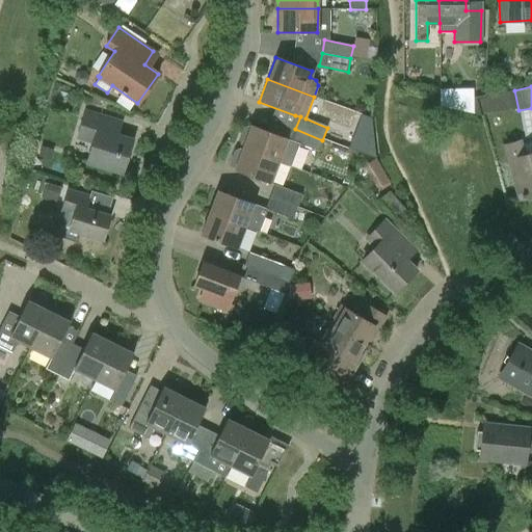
[(486,111),(515,108),(513,91),(484,96),(486,111)]
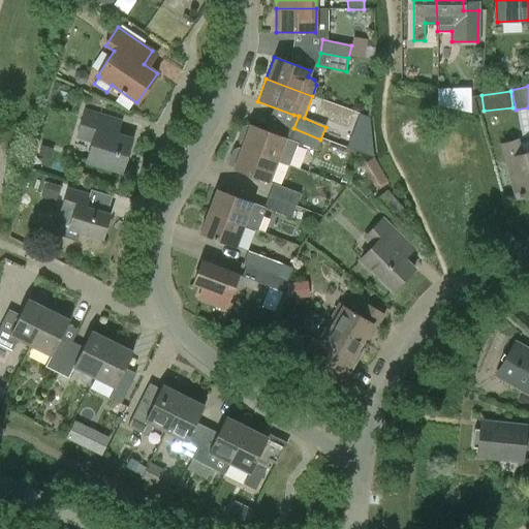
[(122,172),(131,139),(116,135),(120,122),(84,111),(76,136),(93,142),(87,161),(122,172)]
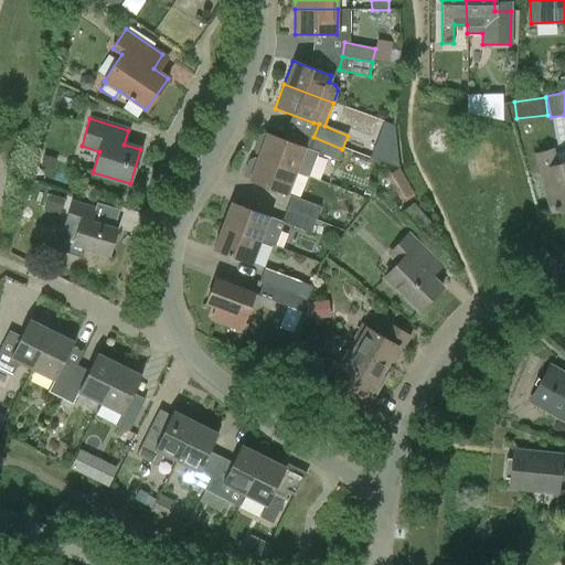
[(257,153),(257,157),(295,171),(309,177),(318,153),(338,161),(342,149),(313,137),(309,149),(304,148),(263,132),(258,135),(253,148),(255,153),(257,153)]
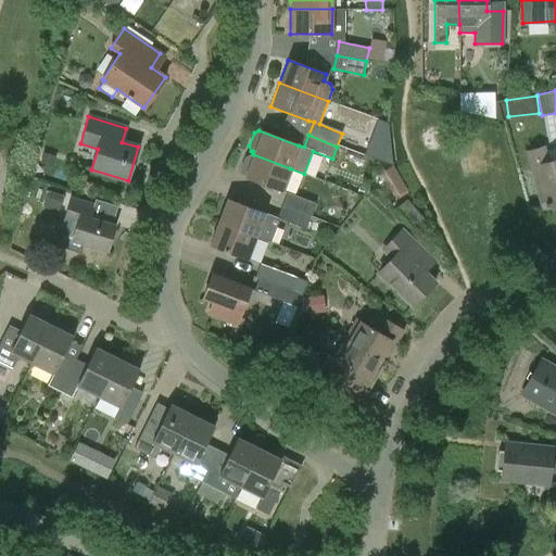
[(392,165),(391,151),(368,142),(364,154),(392,165)]
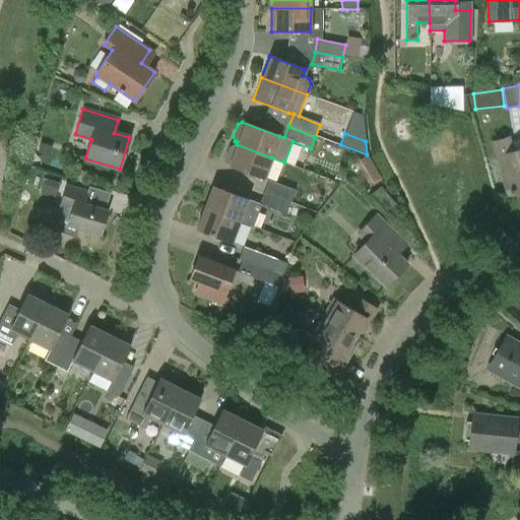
[(509,195),(519,191),(519,150),(511,153),(507,139),(492,144),(496,159),(499,158),(509,195)]
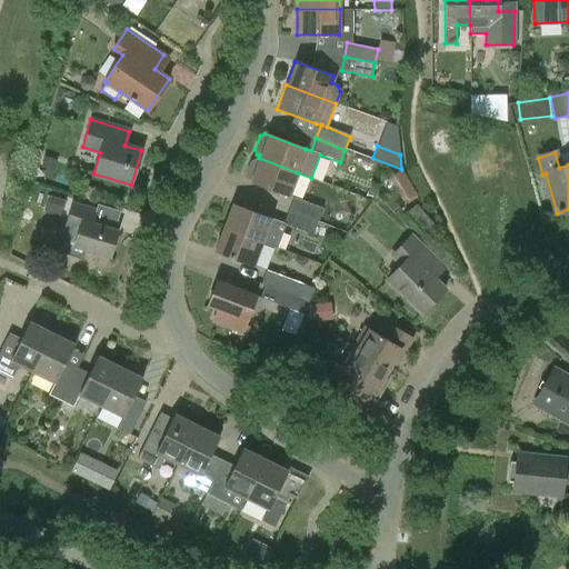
[(250,181),(289,196),(297,172),(259,158),(258,159),(256,158),(250,160),(246,173),(248,179),(250,180),(250,181)]
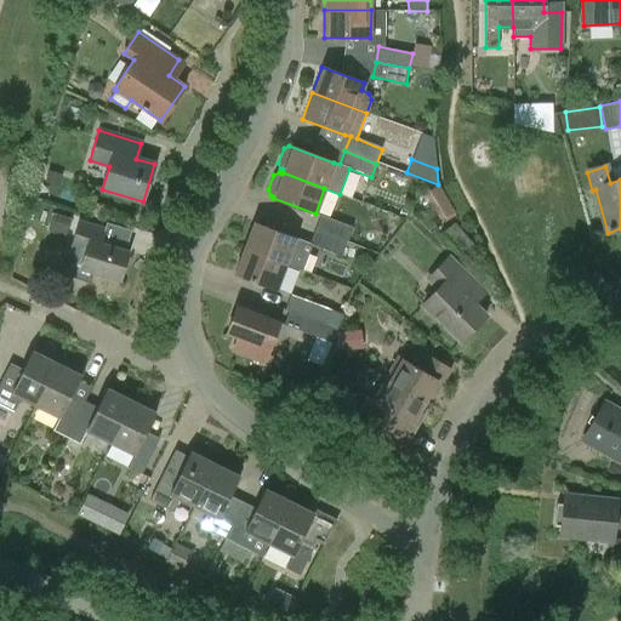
[(426,192),(442,220),(455,211),(439,184),(426,192)]
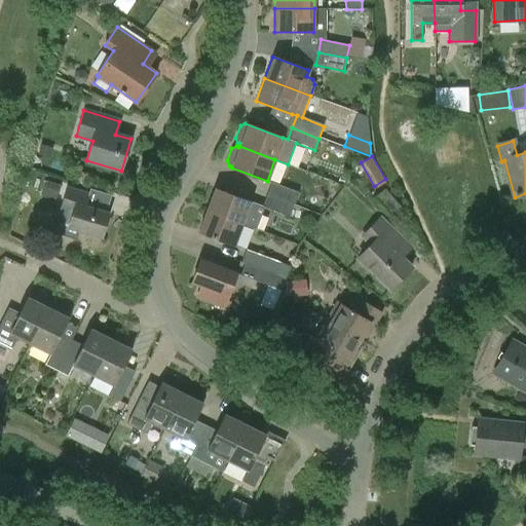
[(271,183),(267,194),(294,205),(298,193),(271,183)]
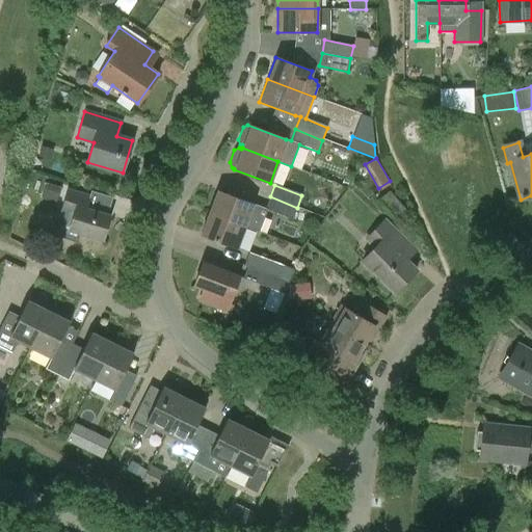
[(216,190),(208,212),(244,227),(259,231),(265,216),(250,211),(253,205),(216,190)]
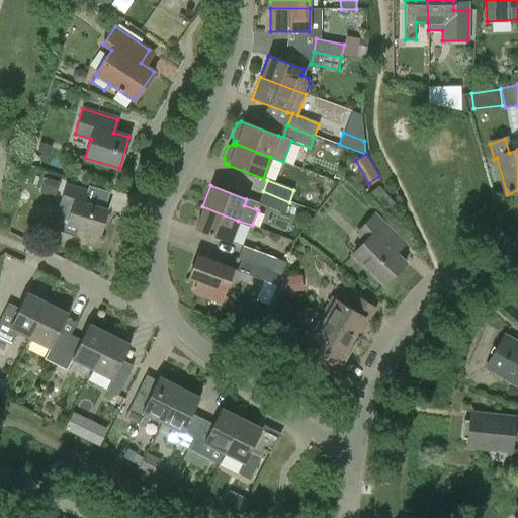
[(99,235),(106,210),(84,204),(87,192),(65,186),(59,206),(71,210),(67,225),(99,235)]
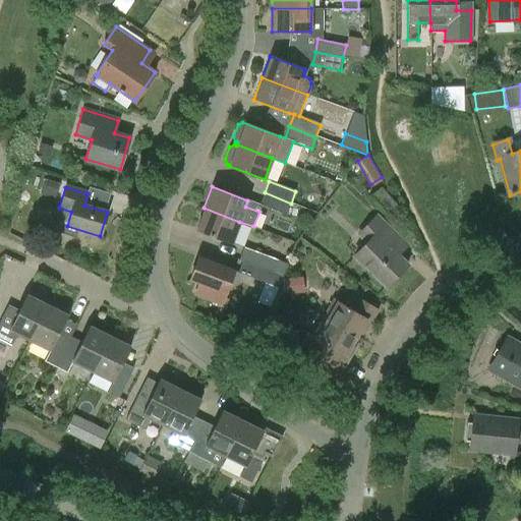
[(387,216),(397,207),(381,187),(370,196),(387,216)]
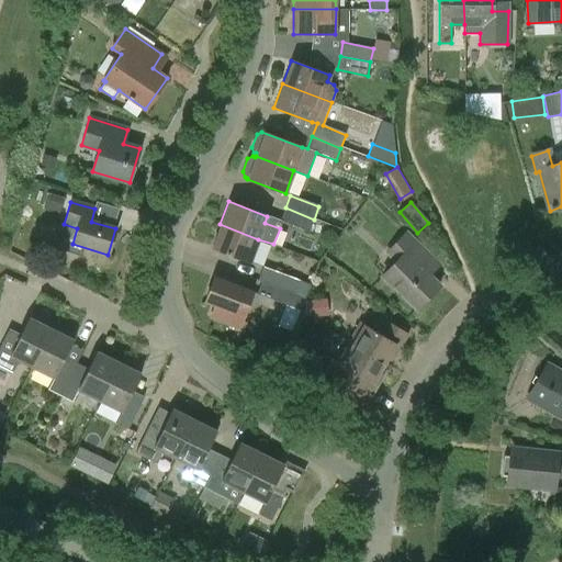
[(308,233),(314,220),(285,208),(280,221),(308,233)]
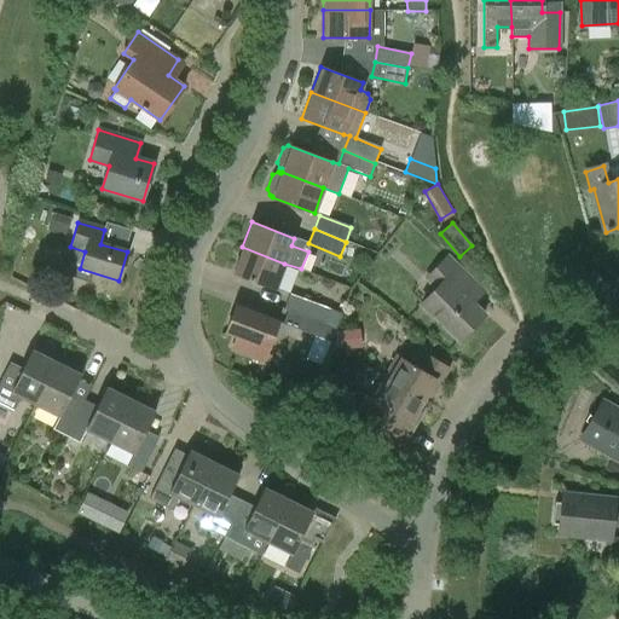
[(284,264),(242,247),(232,273),(275,290),(284,264)]
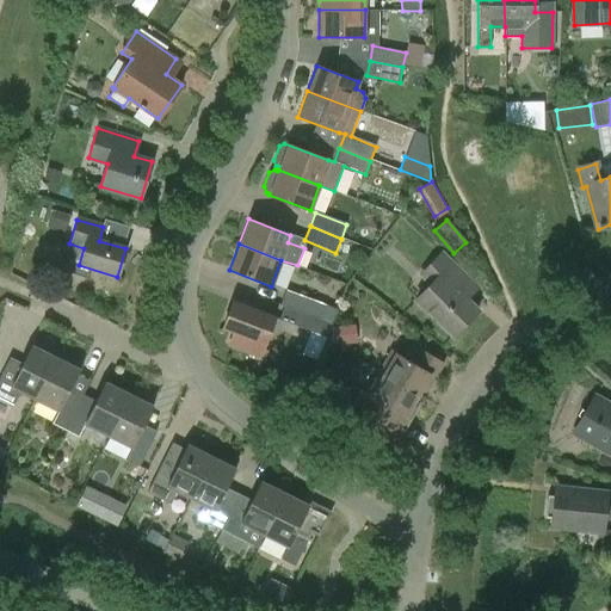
[(452,337),(476,312),(450,287),(461,275),(440,254),(429,266),(438,276),(414,300),(452,337)]
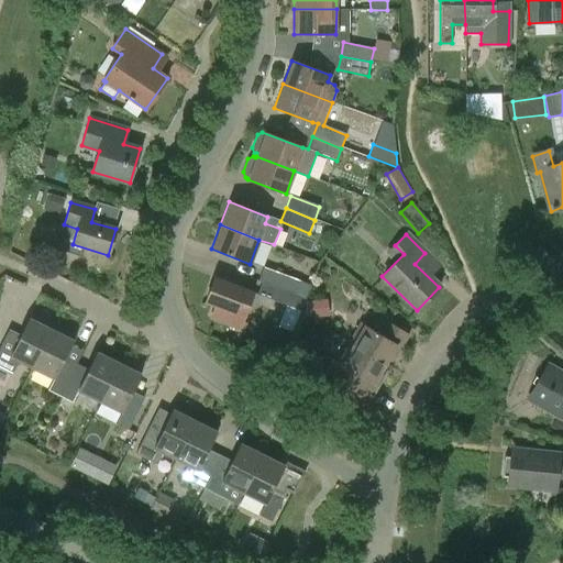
[(258,280),(263,282),(295,294),(299,282),(263,267),(258,280)]
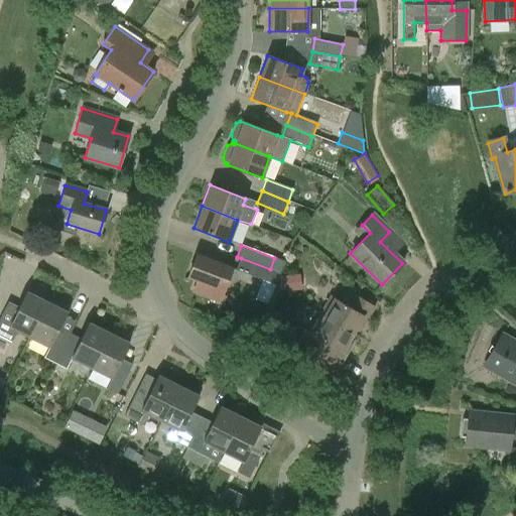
[(192,292),(218,302),(231,269),(197,256),(187,277),(197,281),(192,292)]
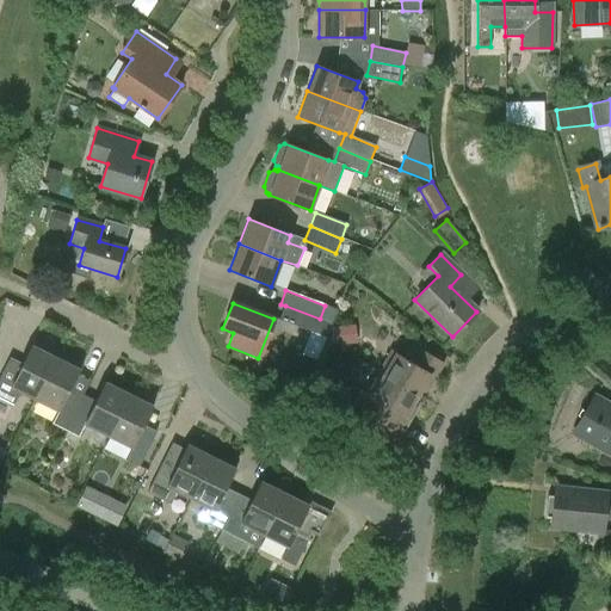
[(333,323),(320,319),(285,306),(281,319),(327,337),(333,323)]
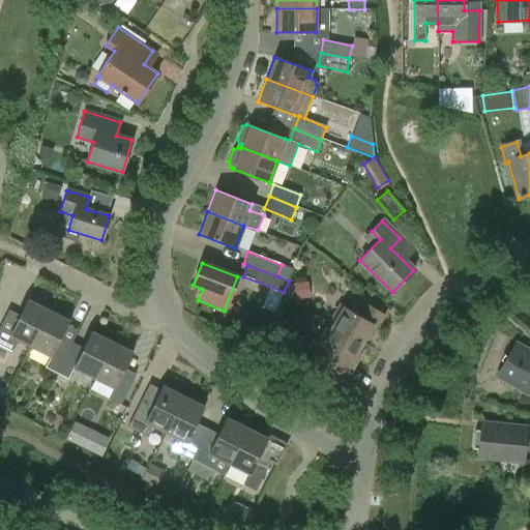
[(326,322),(361,344),(374,324),(379,326),(385,315),(356,298),(350,310),(339,302),(326,322)]
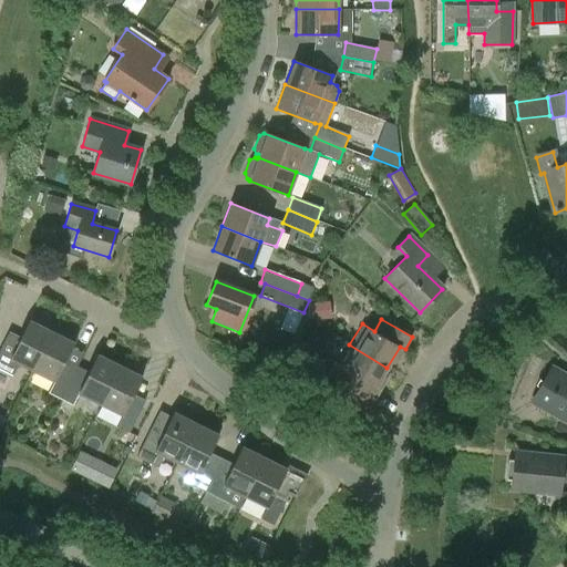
[(19,363),(32,370),(52,332),(30,321),(10,359),(0,353),(0,369),(13,375),(19,363)]
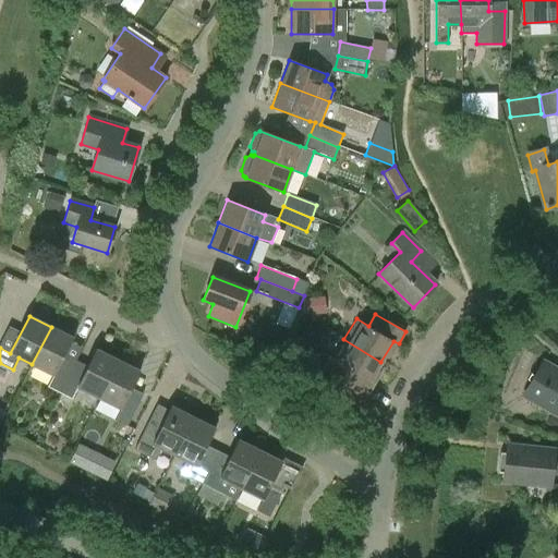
[(59,392),(59,393),(72,367),(60,361),(72,338),(51,327),(32,364),(53,375),(47,387),(59,392)]
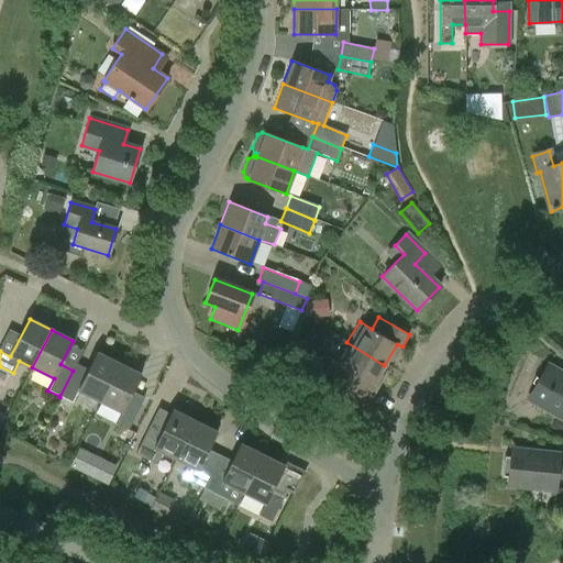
[(374,383),(384,365),(346,342),(335,361),(332,359),(323,373),(370,399),(377,385),(374,383)]
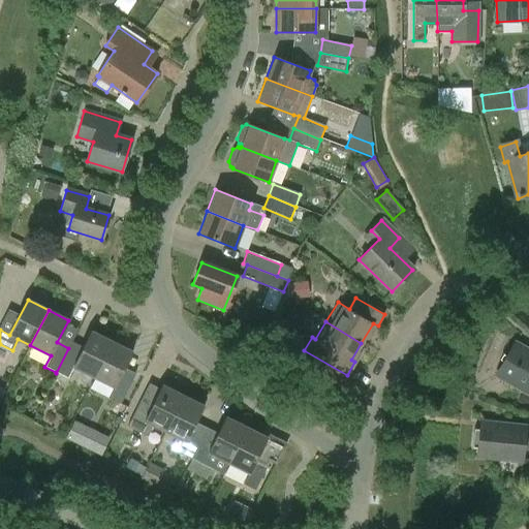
[(66,378),(72,367),(93,377),(111,341),(90,331),(82,346),(79,353),(68,348),(56,373),(66,378)]
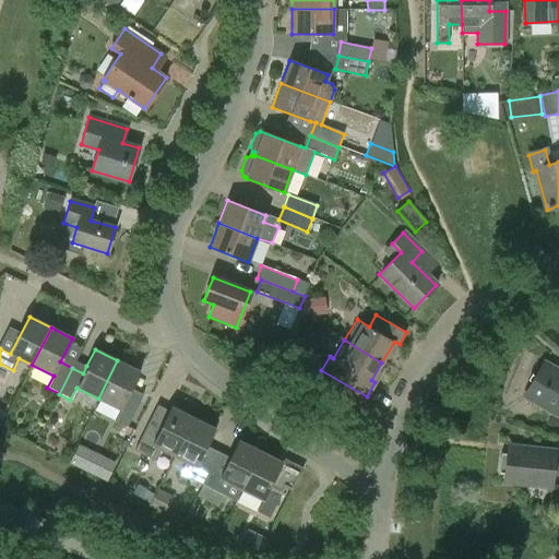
[(128,395),(140,371),(117,360),(98,399),(120,409),(115,421),(126,427),(139,401),(128,395)]
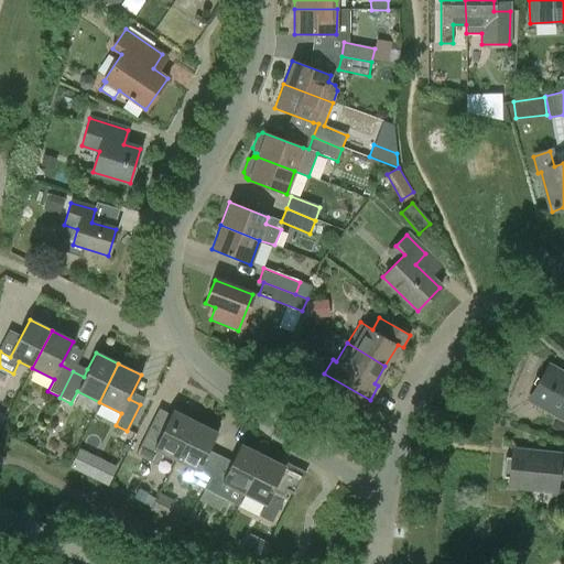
[(563,375),(549,366),(528,400),(545,411),(546,410),(563,419),(563,375)]
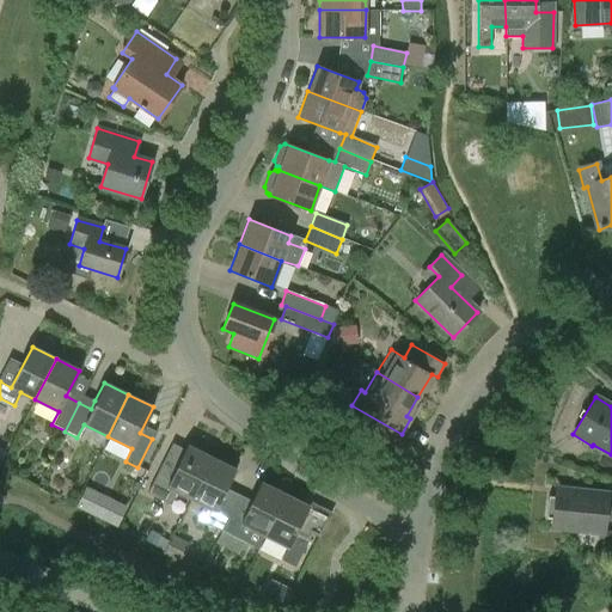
[(367,423),(340,404),(329,418),(356,439),(367,423)]
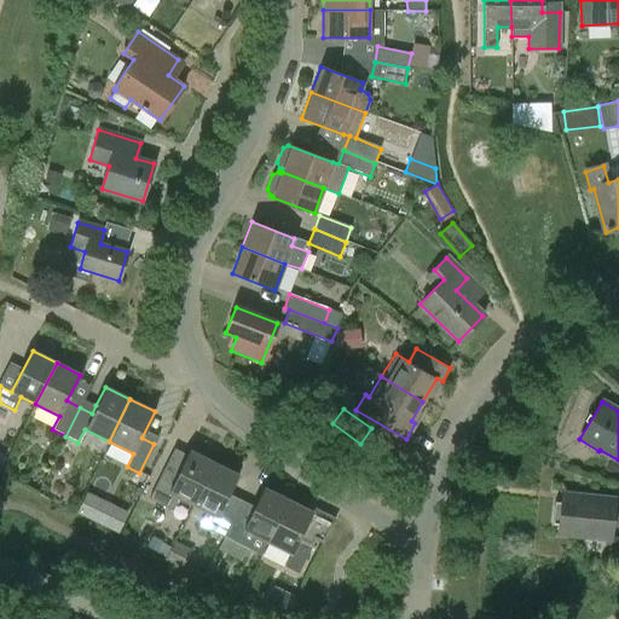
[(194,504),(195,504),(215,463),(190,450),(177,475),(163,469),(149,498),(162,504),(173,510),(179,497),(194,504)]
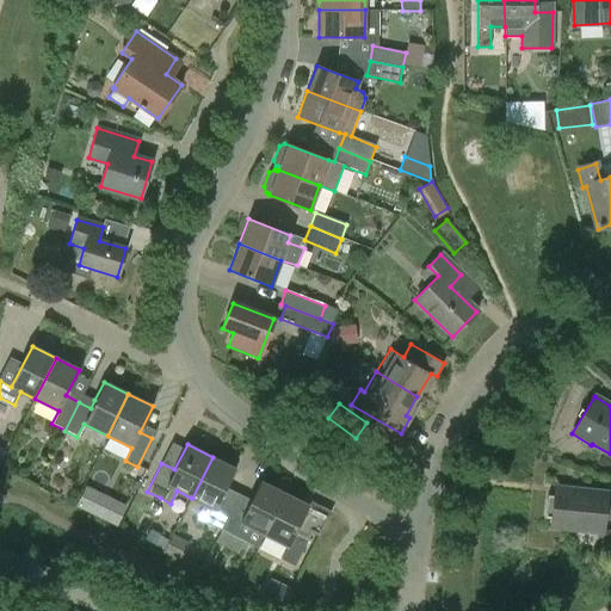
[(213,457),(192,498),(204,504),(197,517),(208,523),(220,529),(234,500),(222,494),(226,487),(235,468),(213,457)]
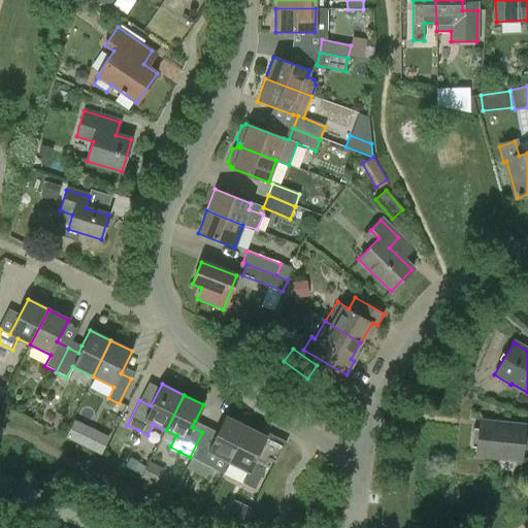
[(228,462),(246,426),(225,416),(217,431),(213,437),(202,432),(190,457),(192,458),(201,463),(210,467),(223,473),(228,462)]
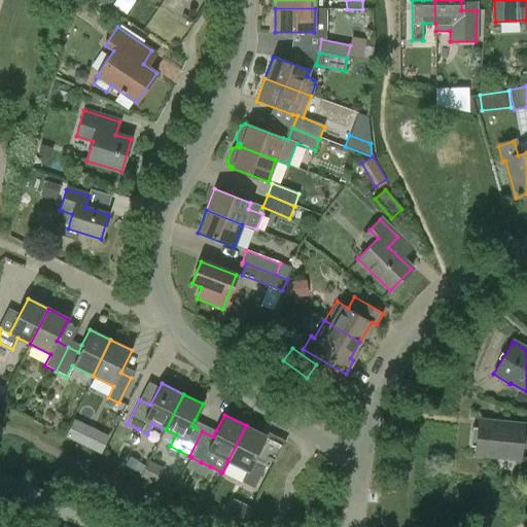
[(491,429),(478,428),(471,427),(469,447),(476,447),(475,455),(519,460),(523,425),(492,421),(491,429)]
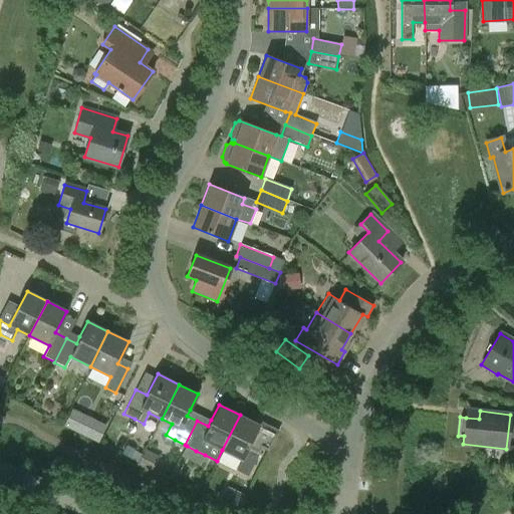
[(248,447),(259,425),(240,415),(222,450),(241,459),(235,470),(247,476),(259,452),(248,447)]
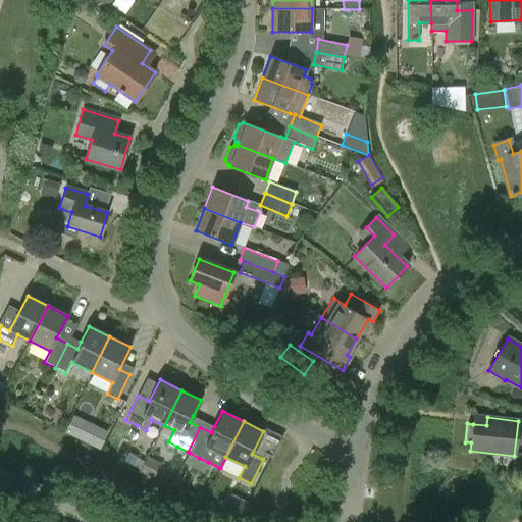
[(272,458),(281,440),(274,437),(265,455),(272,458)]
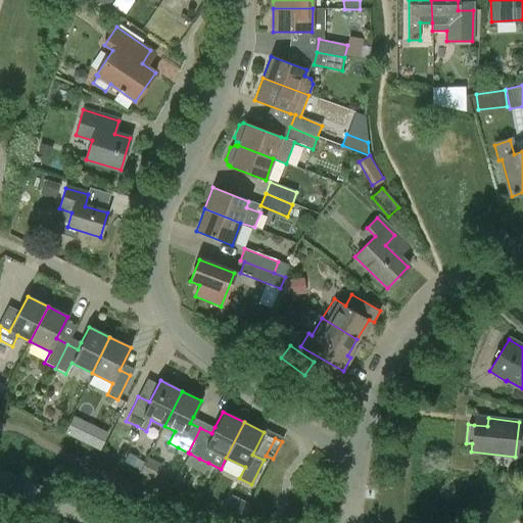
[(241,522),(248,506),(249,505),(230,496),(223,511),(223,513),(241,522)]
